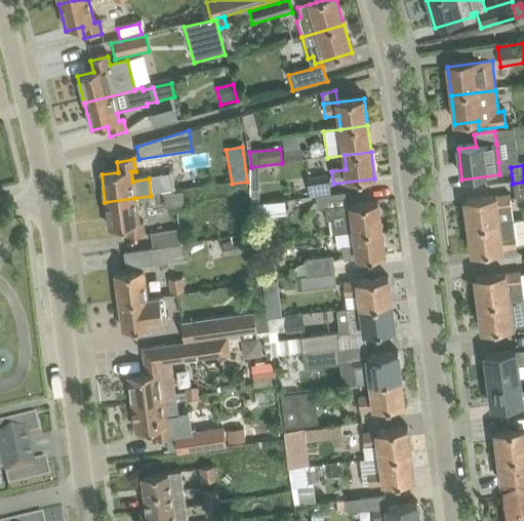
[(249,171),(250,207),(258,205),(258,171),(249,171)]
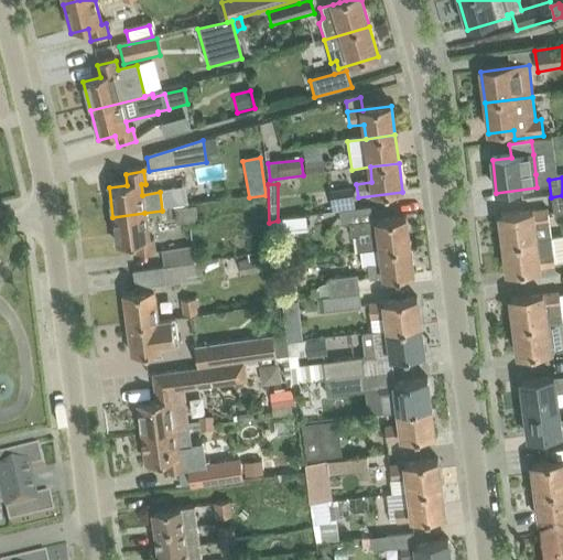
[(562,195),(551,197),(554,216),(562,215),(562,195)]
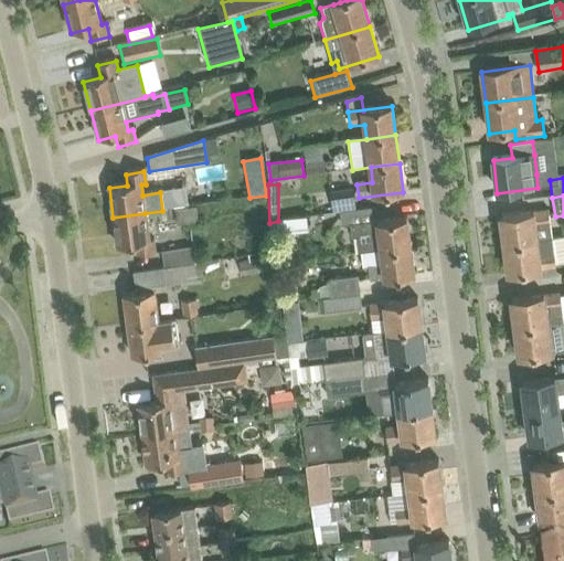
[(353,198),(332,200),(333,214),(355,211),(353,198)]
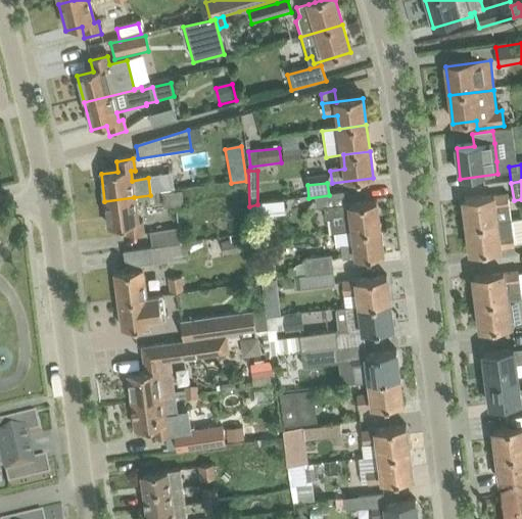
[(181,195),(161,197),(163,210),(183,207),(181,195)]
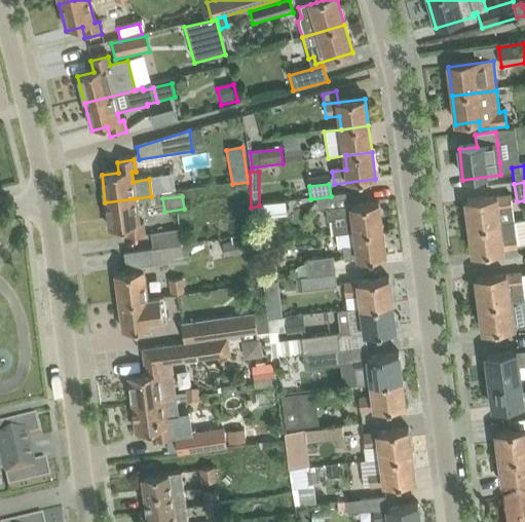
[(465,202),(470,229),(498,226),(498,225),(496,213),(511,211),(509,197),(465,202)]
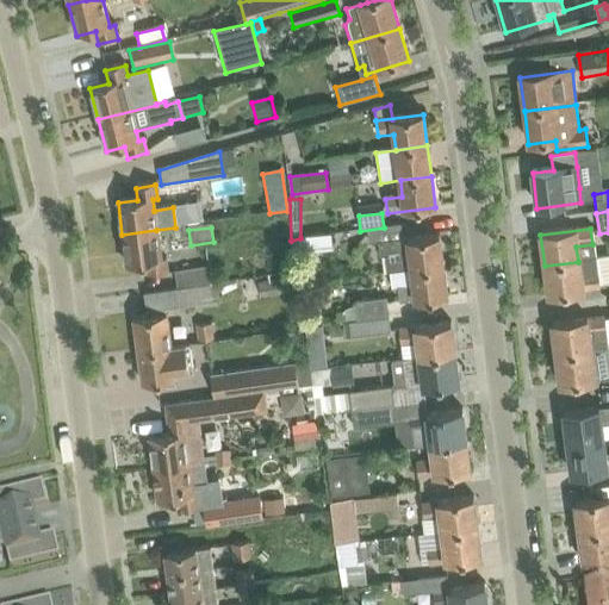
[(161,262),(156,230),(122,235),(126,267),(145,264),(148,276),(167,274),(166,261),(161,262)]
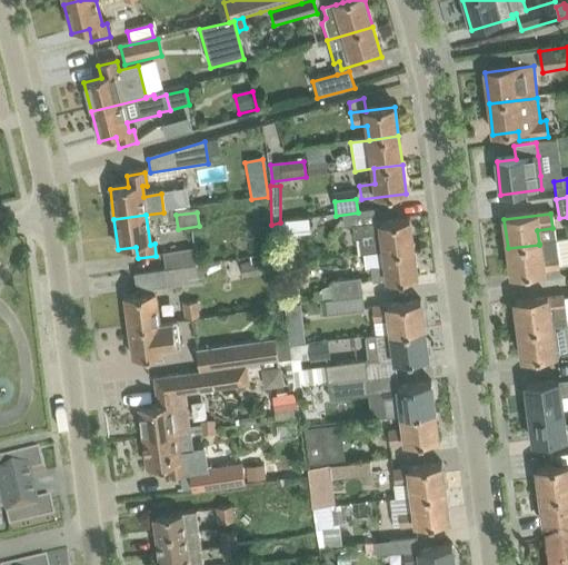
[(280,222),(271,225),(270,225),(272,238),(309,234),(307,219),(280,222)]
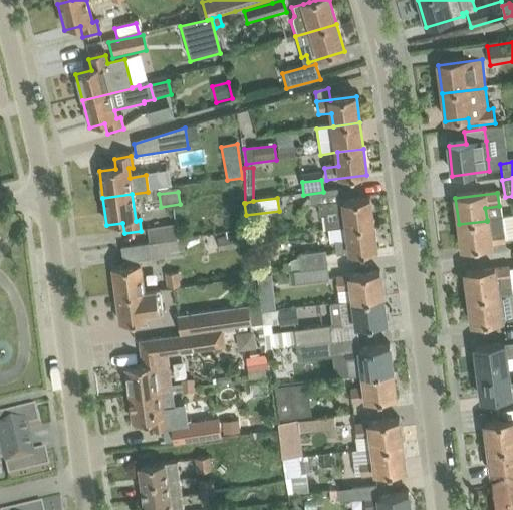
[(339,203),(318,206),(320,218),(323,217),(325,232),(329,231),(372,225),(369,199),(349,202),(339,203)]
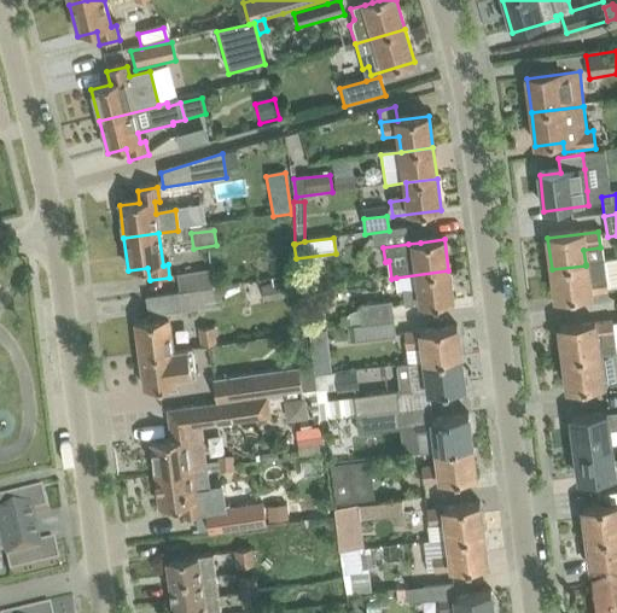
[(616,290),(616,261),(586,264),(586,266),(552,269),(556,301),(606,295),(606,292),(616,290)]
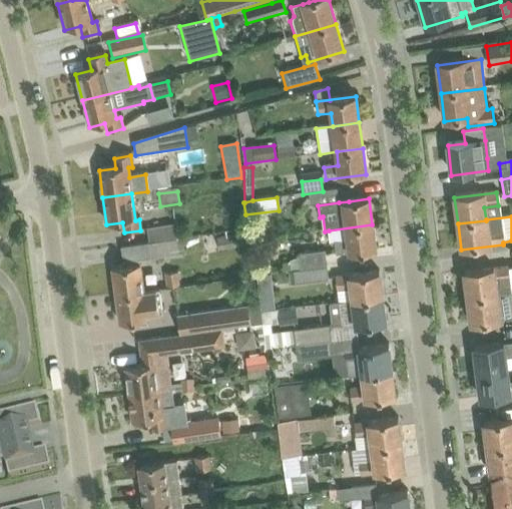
[(372,224),(329,230),(330,243),(335,242),(337,256),(356,253),(376,250),(372,224)]
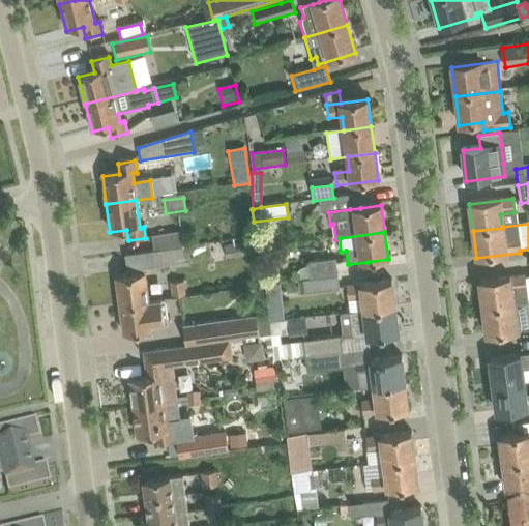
[(151,237),(153,253),(186,247),(182,233),(151,237)]
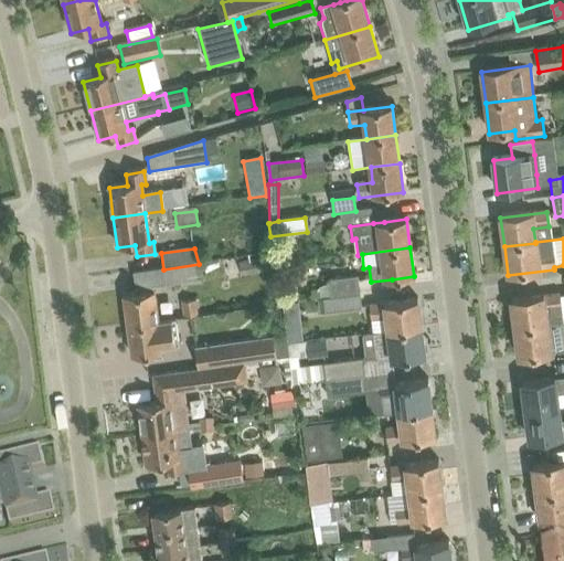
[(256,261),(238,264),(242,278),(259,275),(256,261)]
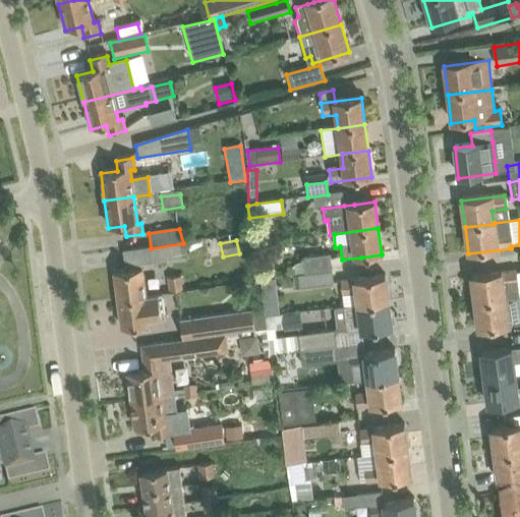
[(187,259),(183,243),(151,248),(153,263),(187,259)]
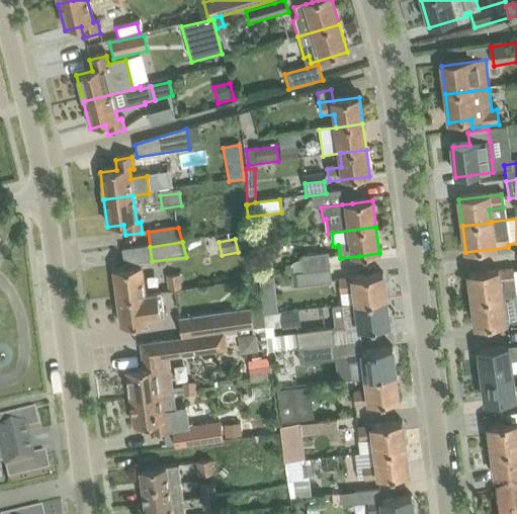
[(294,263),(296,275),(330,270),(328,255),(302,258),(303,262),(294,263)]
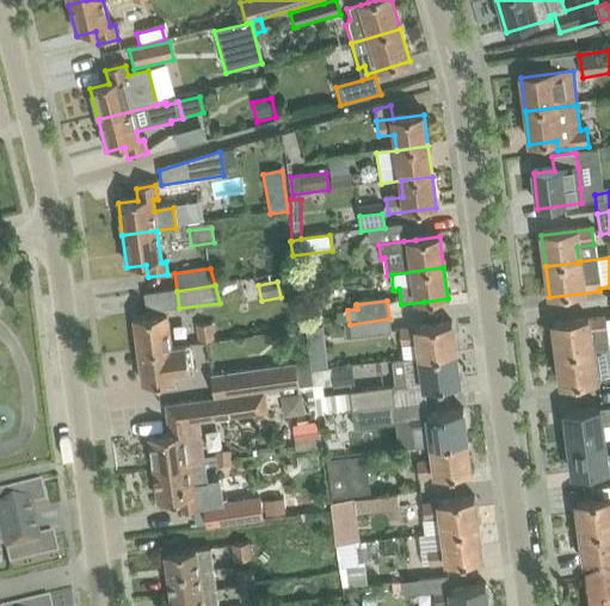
[(134,321),(139,353),(171,350),(166,310),(147,313),(148,319),(134,321)]
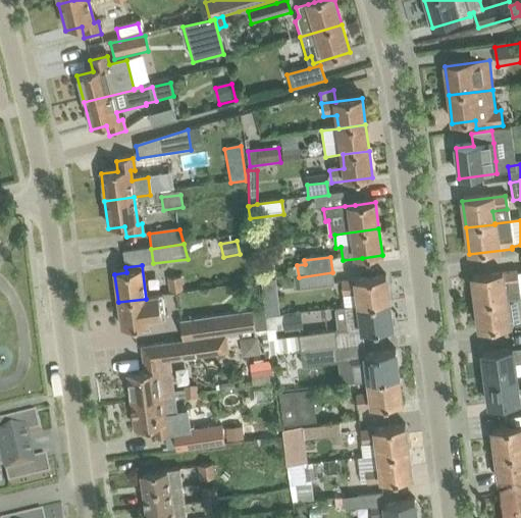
[(333,286),(332,272),(299,277),(300,291),(333,286)]
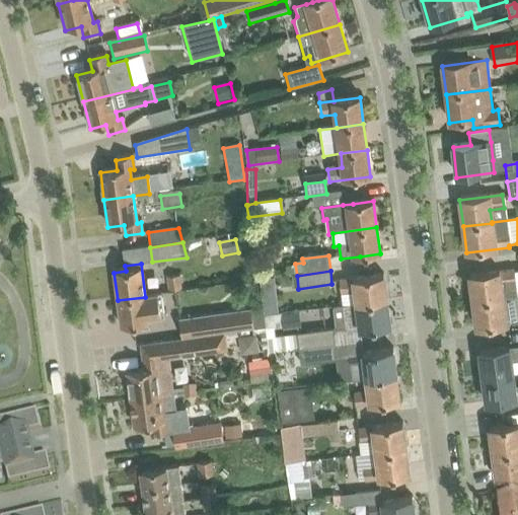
[(469,277),(472,303),(517,297),(513,272),(499,273),(469,277)]
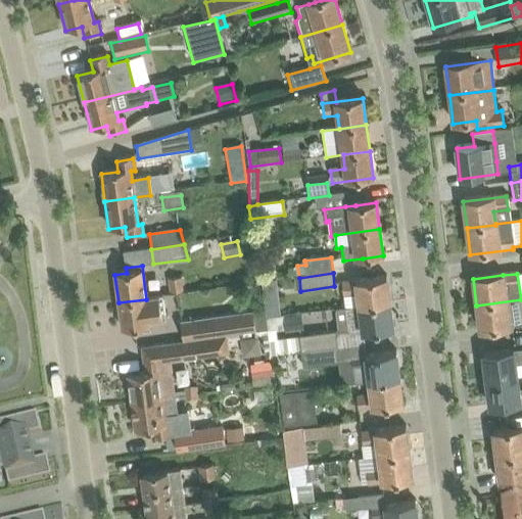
[(358,295),(360,309),(389,304),(386,278),(357,282),(357,283),(342,284),(343,297),(358,295)]
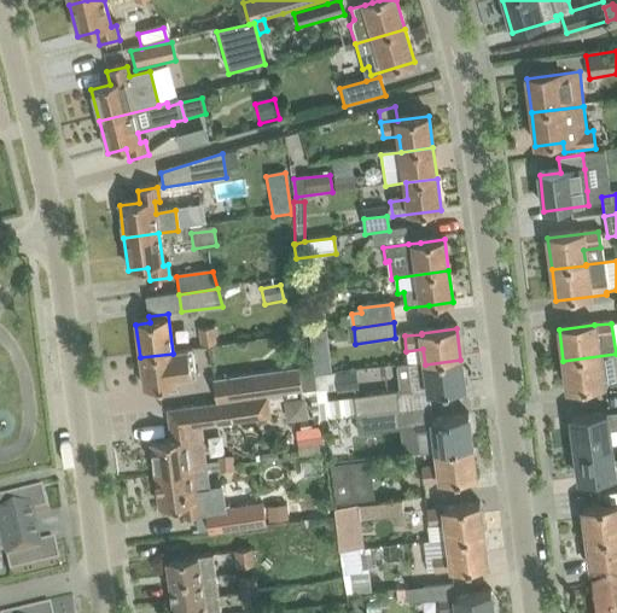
[(198,332),(199,349),(216,348),(215,330),(198,332)]
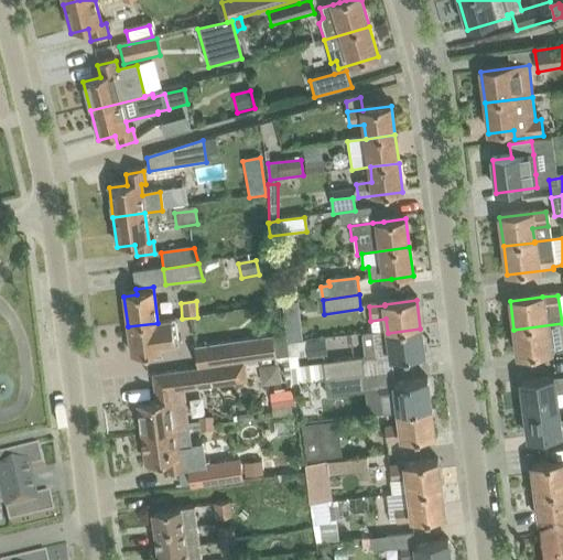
[(280,324),(278,309),(259,311),(261,326),(280,324)]
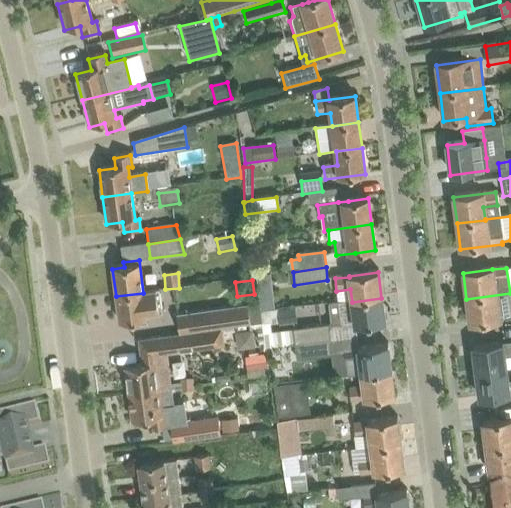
[(159,290),(143,293),(116,296),(119,324),(131,322),(131,328),(147,325),(146,316),(162,314),(159,290)]
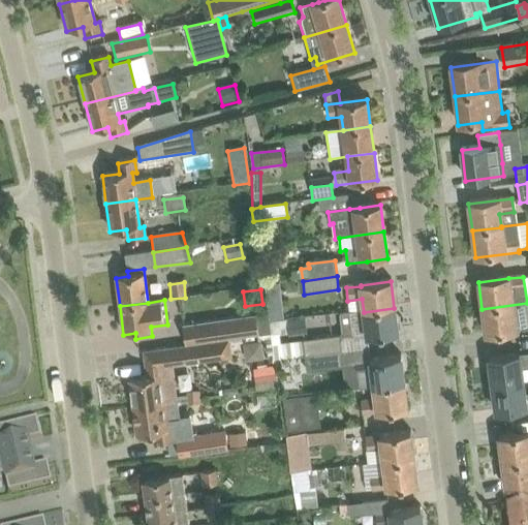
[(527,329),(527,313),(527,303),(482,309),(486,335),(516,331),(527,329)]
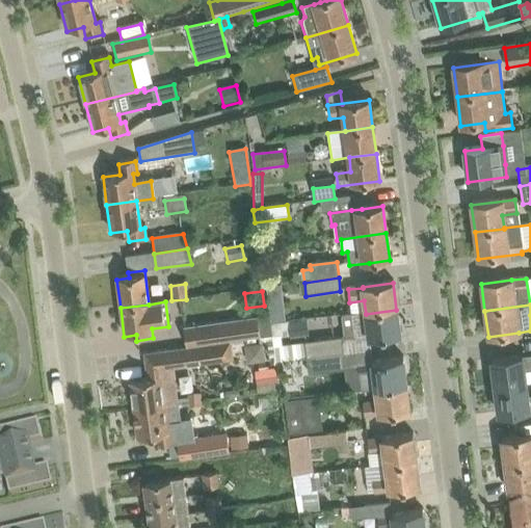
[(281,306),(268,308),(270,325),(287,323),(286,310),(281,306)]
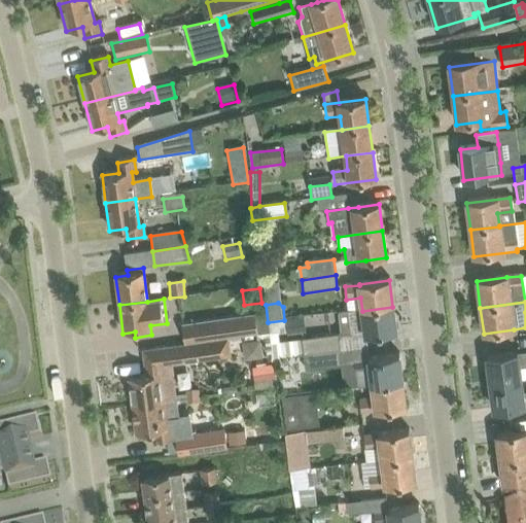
[(396,334),(392,307),(362,311),(338,314),(341,335),(351,334),(351,339),(365,337),(365,338),(396,334)]
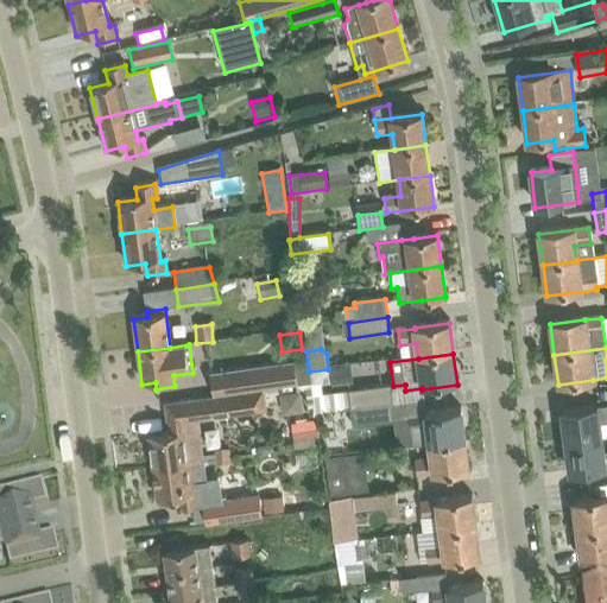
[(210,375),(213,398),(263,392),(311,385),(308,362),(210,375)]
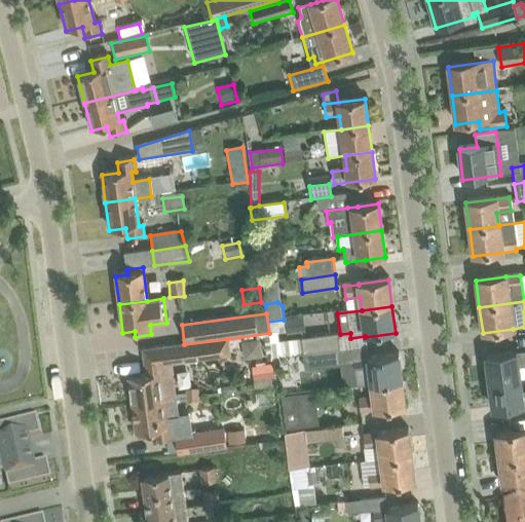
[(285,320),(287,337),(305,334),(302,318),(285,320)]
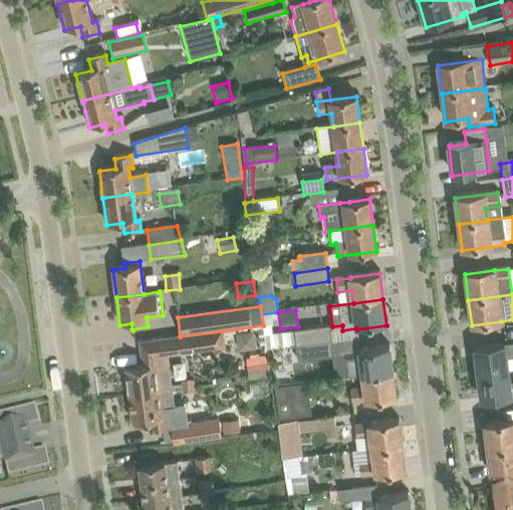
[(294,331),(264,335),(266,351),(296,347),(332,342),(330,326),(294,331)]
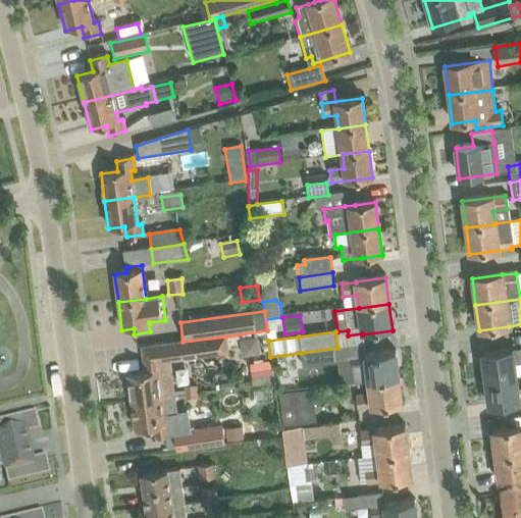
[(127,375),(132,404),(161,400),(174,398),(170,364),(228,356),(225,337),(183,342),(169,344),(149,347),(151,361),(143,362),(145,373),(127,375)]
